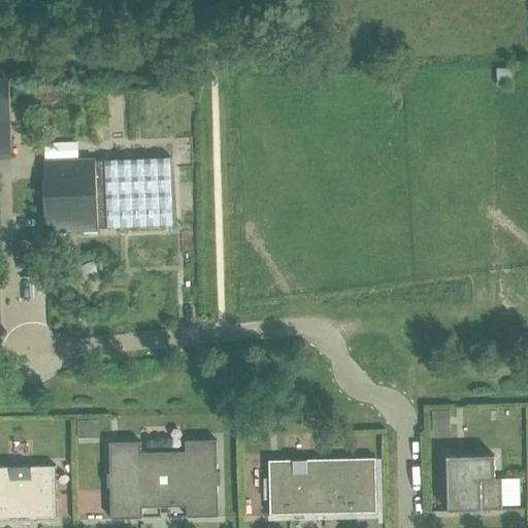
[(9,83),(0,81),(0,154),(12,154),(9,83)]
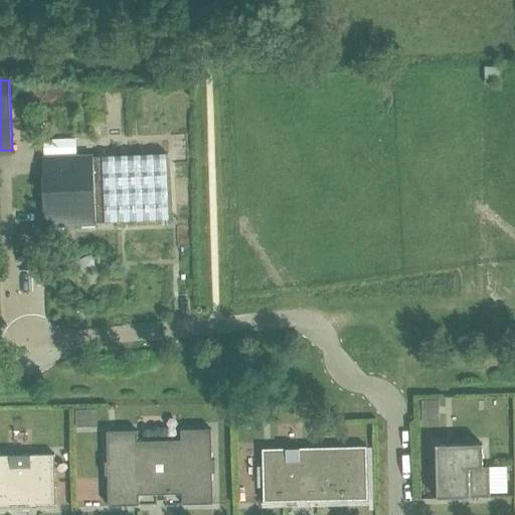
[(97,222),(105,222),(102,155),(94,156),(94,155),(43,157),(43,173),(42,173),(44,209),(45,209),(46,225),(97,223),(97,222)]
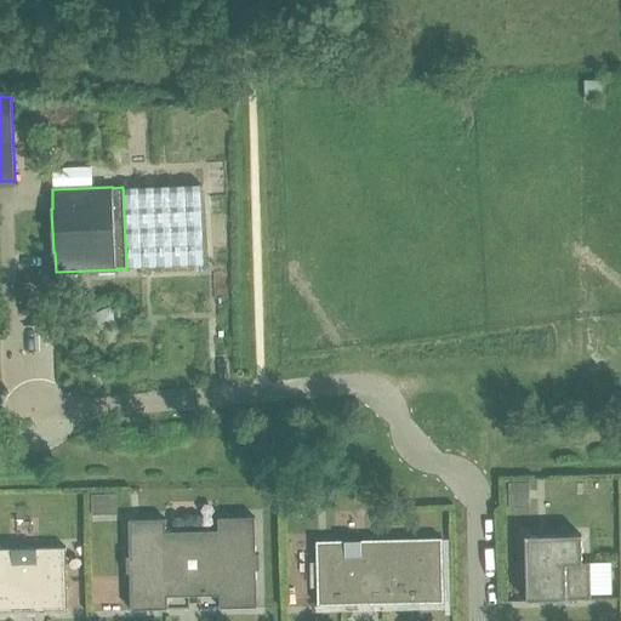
[(510,485),(510,508),(529,508),(528,485),(510,485)]
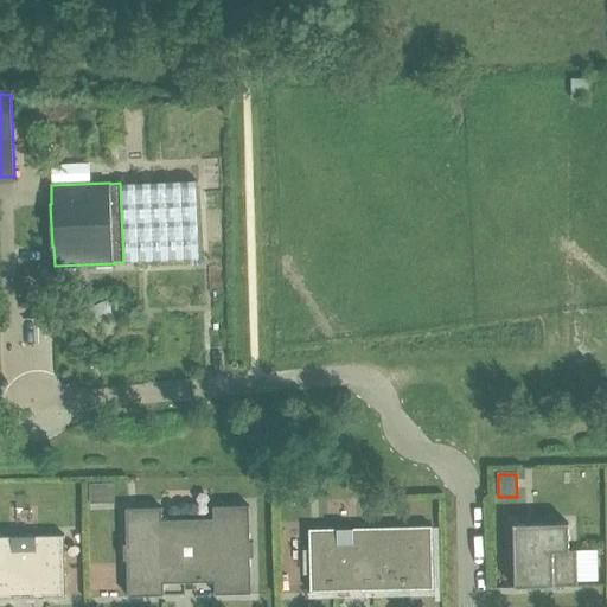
[(116,503),(115,484),(91,484),(91,504),(116,503)]
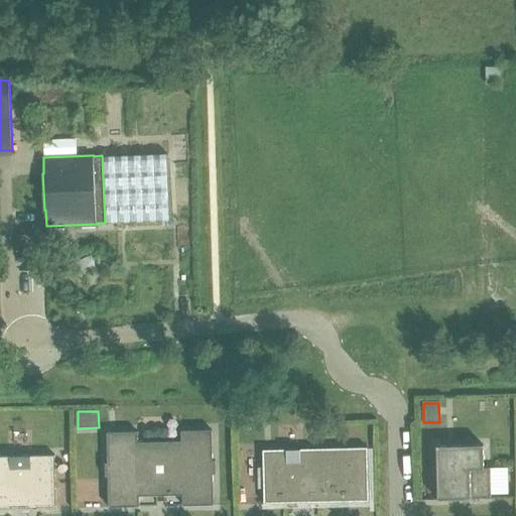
[(109,463),(106,463),(106,477),(109,477),(109,507),(140,506),(140,496),(183,495),(183,505),(215,505),(214,474),(216,474),(216,461),(214,461),(213,430),(181,430),(182,441),(139,442),(138,431),(108,432),(109,463)]
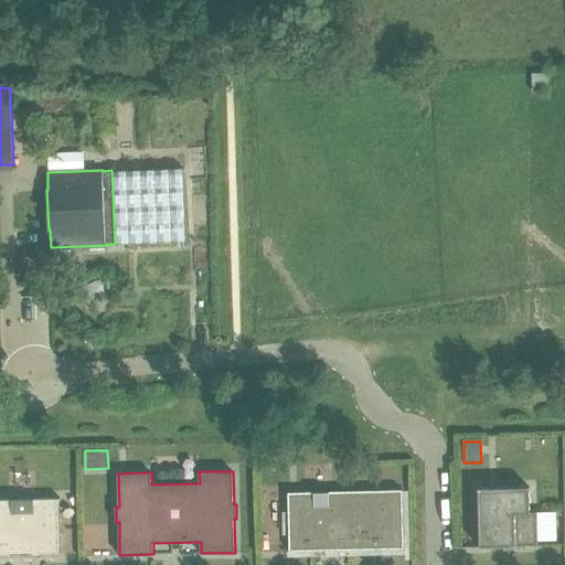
[(530,487),(478,488),(480,547),(537,545),(537,512),(531,512),(530,487)]
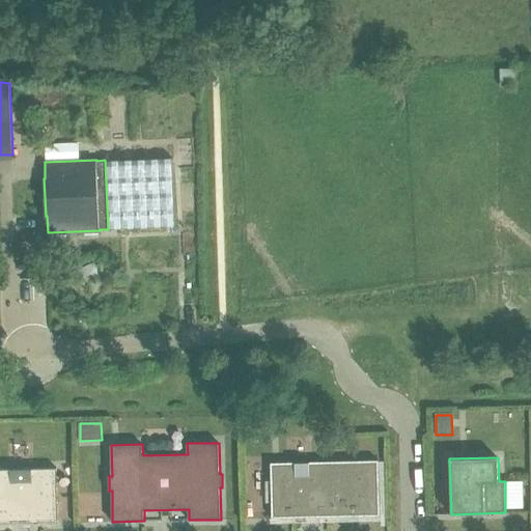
[(271,463),(272,519),(381,515),(379,460),(271,463)]
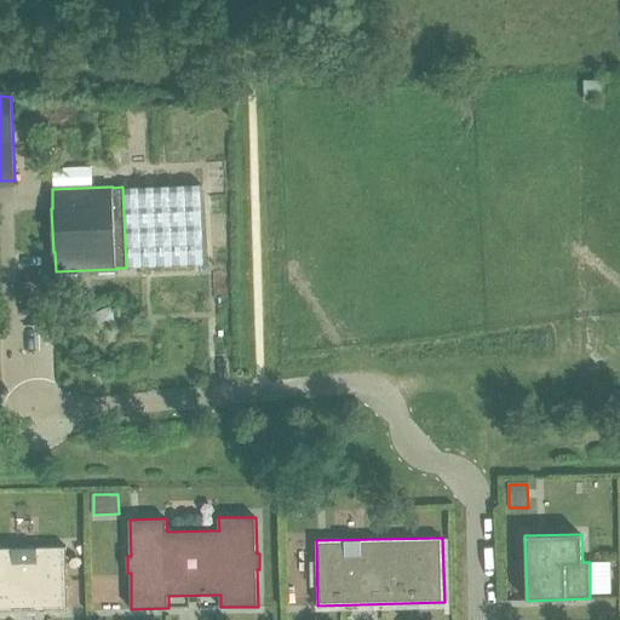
[(0,547),(0,612),(68,610),(67,546),(0,547)]
